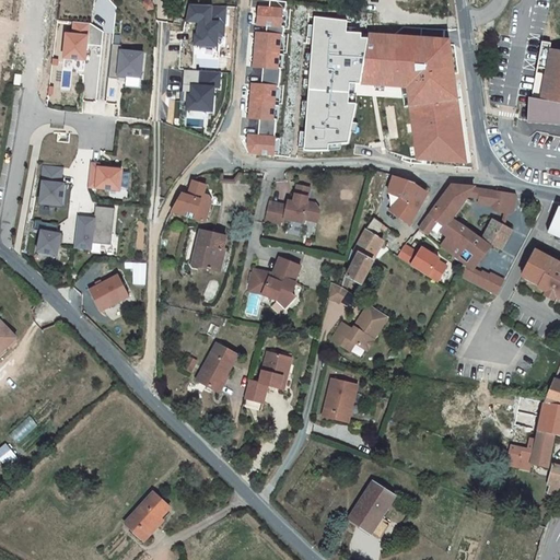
[(150,0),(149,0),(143,3),(148,11),(155,11),(154,4),(150,0)]
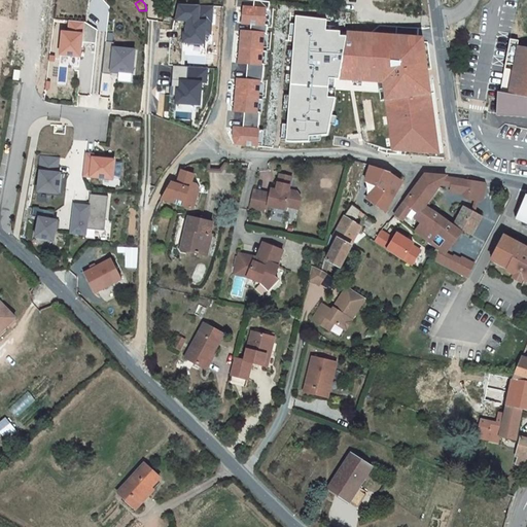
[(183,29),(183,41),(204,43),(204,34),(210,34),(212,7),(178,6),(176,20),(185,21),(185,29),(183,29)]
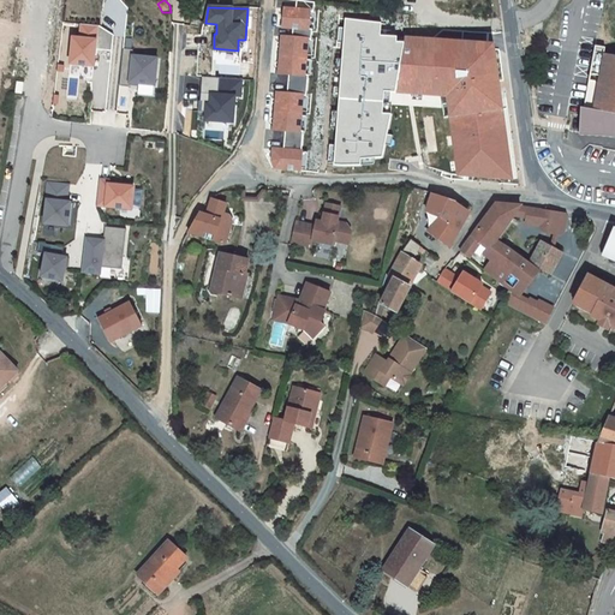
[(310,10),(284,7),(282,28),(309,30),(310,10)]
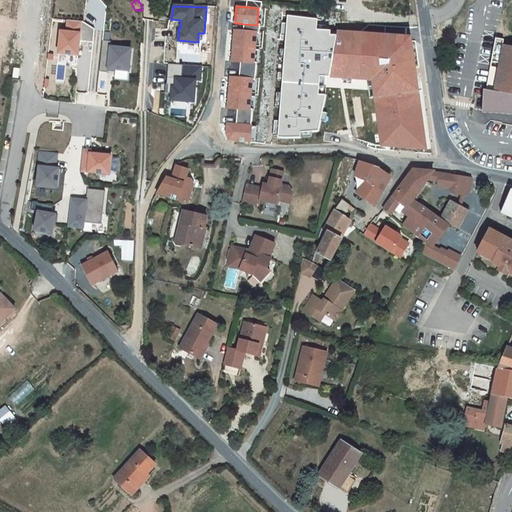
[(317,19),(287,16),(286,23),(285,35),(279,121),(278,134),(278,138),(311,137),(312,130),(318,130),(326,94),(321,94),(322,75),(329,76),(337,35),(330,34),(330,30),(317,28),(317,19)]
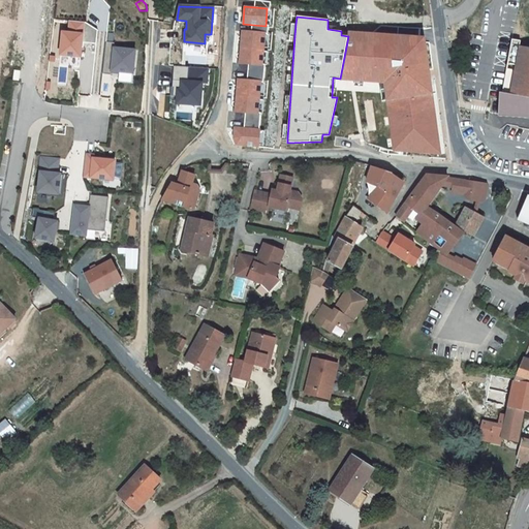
[(86,22),(70,21),(69,33),(63,32),(60,55),(81,57),(82,42),(96,44),(98,30),(86,22)]
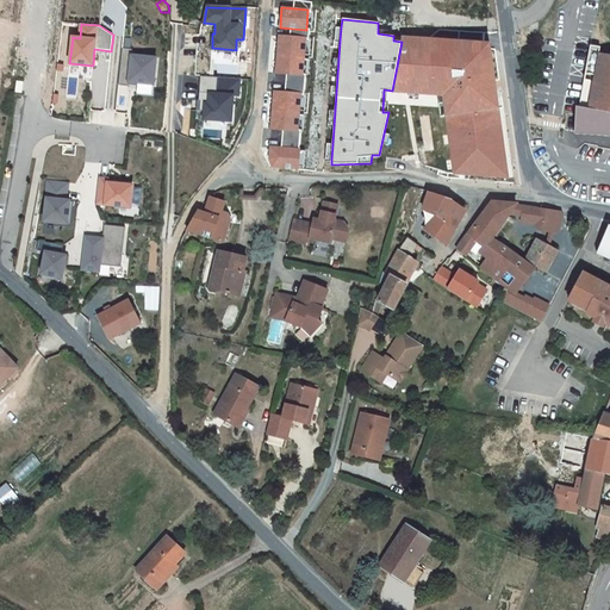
[(306,38),(279,36),(275,73),(304,75),(306,38)]
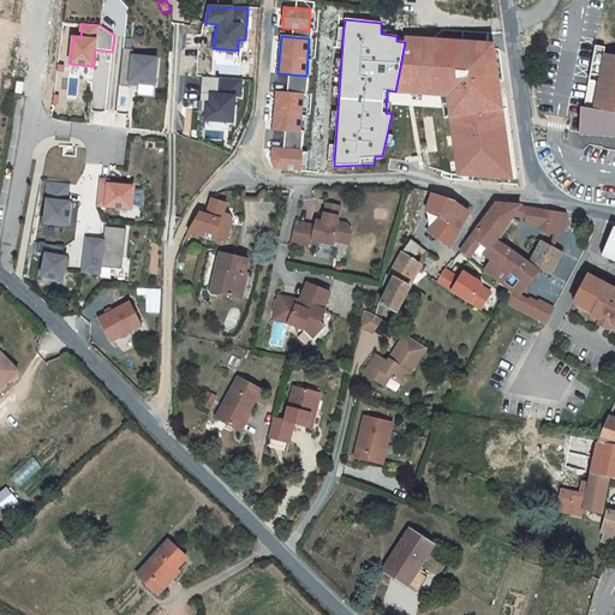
[(405,42),(395,91),(447,96),(458,174),(513,177),(494,45),(405,37),(405,42)]
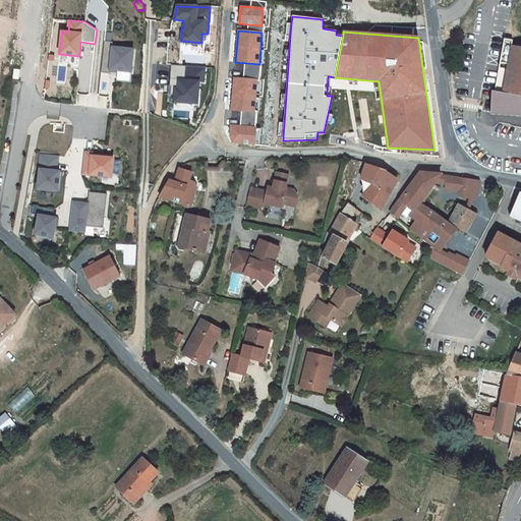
[(520,47),(512,46),(513,35),(505,34),(501,57),(506,58),(505,64),(507,65),(507,69),(504,69),(503,73),(506,74),(505,79),(502,78),(502,84),(504,85),(501,101),(503,105),(509,106),(510,104),(512,104),(514,109),(520,110),(520,47)]
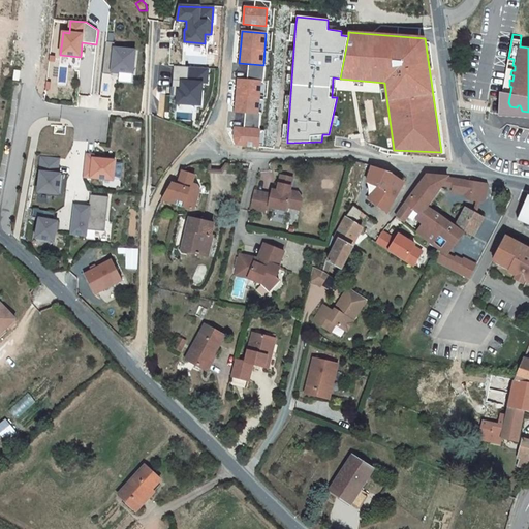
[(115,42),(106,41),(102,73),(112,74),(112,73),(112,71),(119,72),(133,73),(135,51),(115,48),(115,42)]
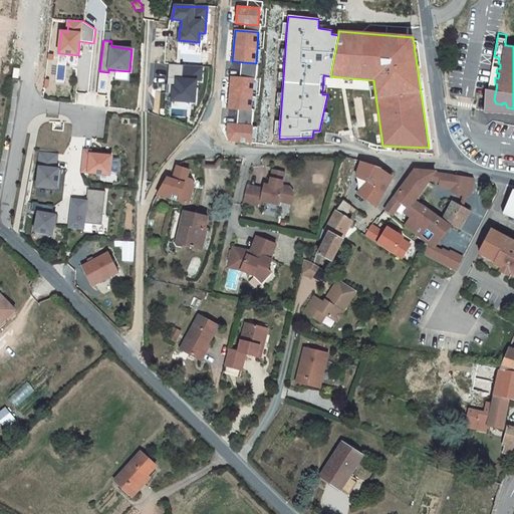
[(176,77),(176,86),(172,85),(172,100),(194,102),(196,80),(201,80),(202,66),(183,65),(183,78),(176,77)]
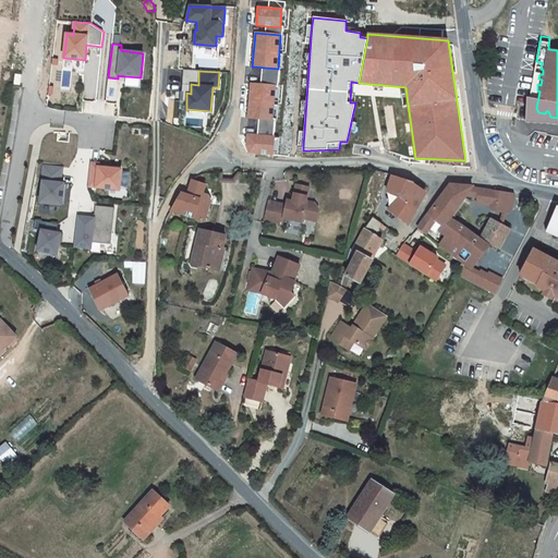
[(275,85),(251,83),(247,116),(271,119),(275,85)]
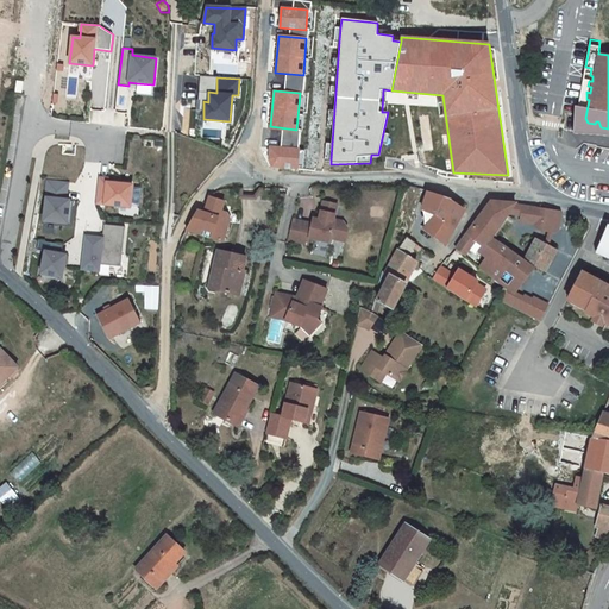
[(299,149),(270,146),(269,161),(272,167),(296,168),(299,149)]
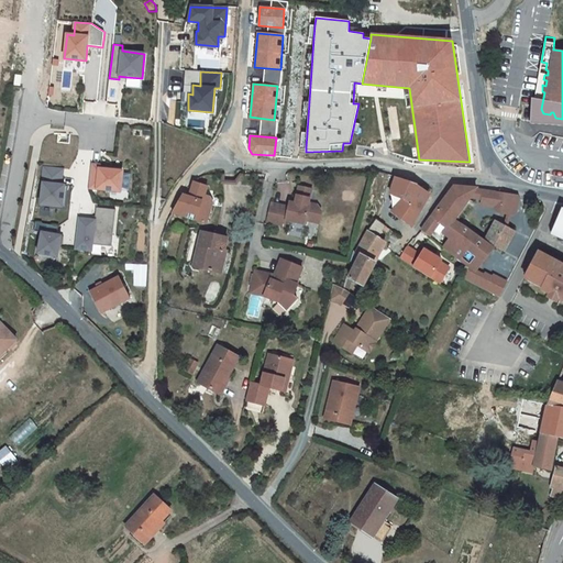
[(100,165),(91,164),(88,188),(121,191),(123,172),(99,168),(100,165)]
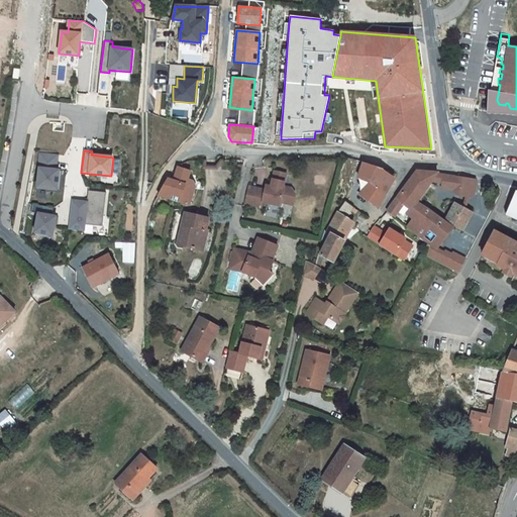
[(58,154),(40,152),(38,167),(39,168),(37,186),(59,189),(60,178),(58,178),(60,169),(57,169),(58,154)]
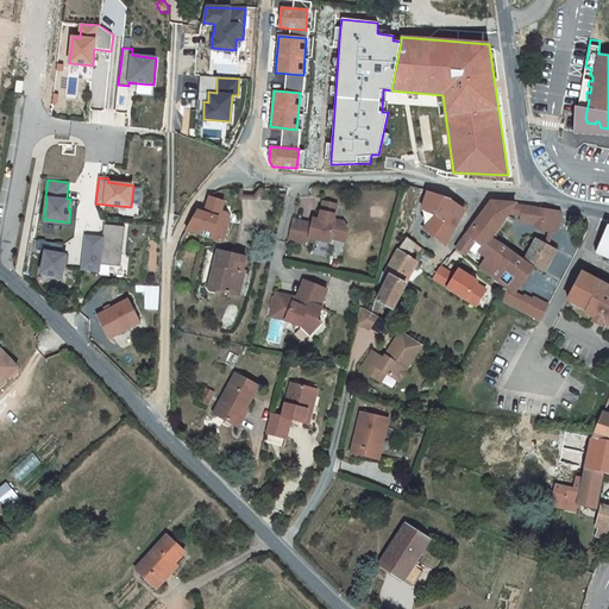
[(449,199),(427,192),(421,209),(437,212),(425,226),(443,244),(463,213),(450,203),(450,200),(450,199),(449,199)]
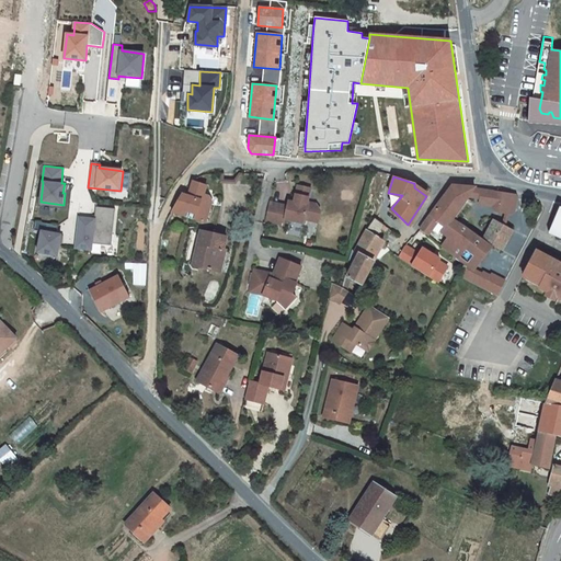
[(204,195),(206,185),(194,182),(190,194),(191,194),(203,197),(204,195)]
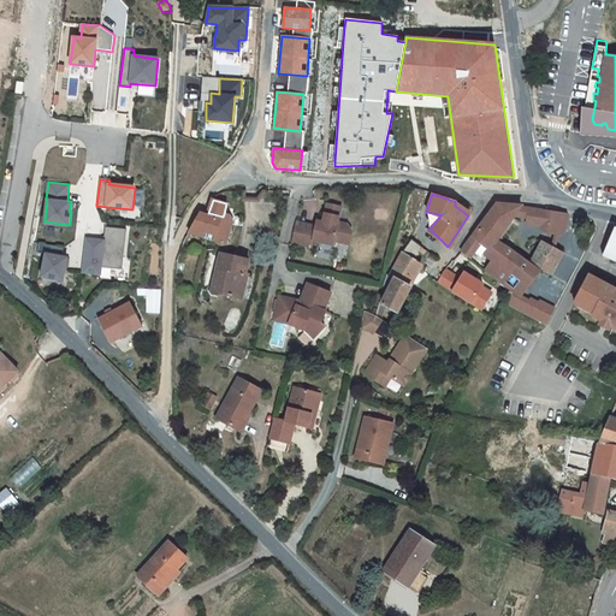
[(496,203),(472,238),(460,254),(468,260),(473,254),(480,246),(487,252),(483,256),(491,262),(484,272),(510,292),(520,298),(539,274),(538,274),(528,266),(499,242),(515,217),(522,206),(496,203)]
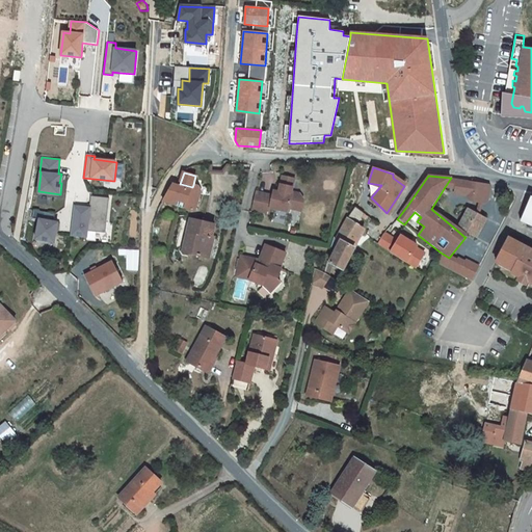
[(259,192),(254,210),(269,214),(271,208),(289,213),(289,209),(301,212),(304,202),(300,195),(292,193),(295,180),(284,177),(280,193),(274,191),(273,196),(259,192)]
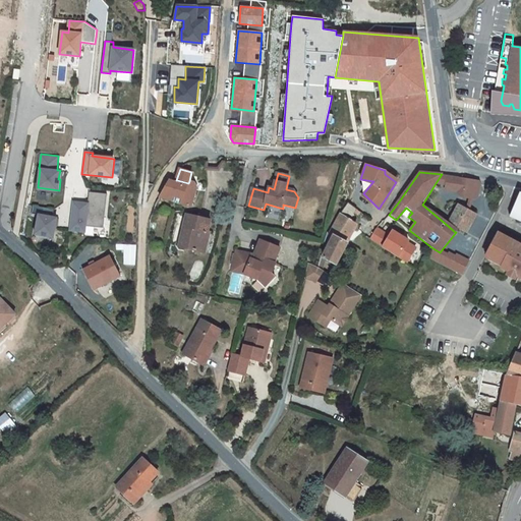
[(449,176),(442,174),(436,183),(446,186),(449,176)]
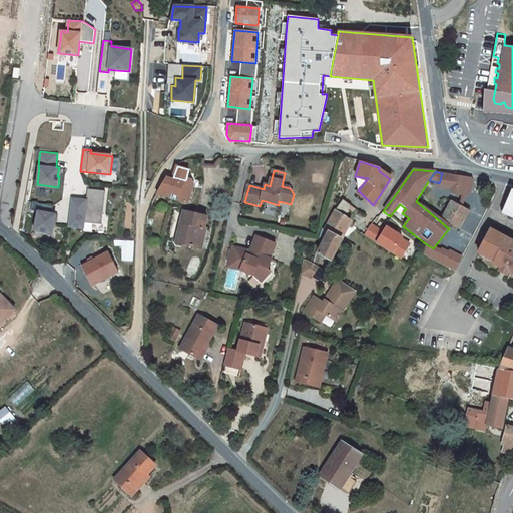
[(442,173),(439,183),(439,186),(456,189),(455,194),(465,197),(470,195),(474,182),(469,182),(470,178),(442,173)]
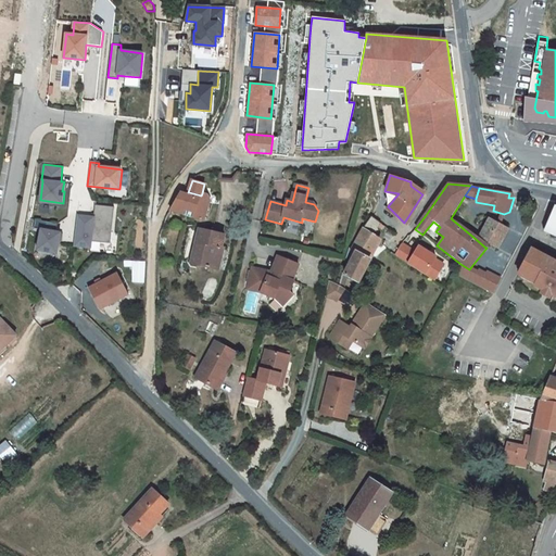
[(178,196),(171,210),(184,213),(185,209),(196,212),(193,218),(203,220),(210,203),(219,204),(219,196),(207,194),(202,193),(201,196),(189,192),(188,196),(186,198),(178,196)]
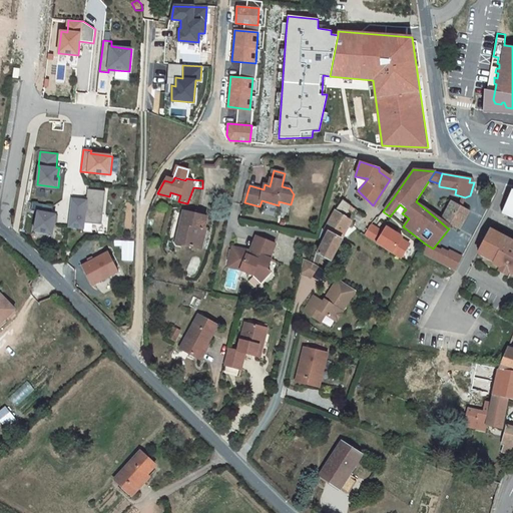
[(512,187),(502,211),(512,215),(512,187)]
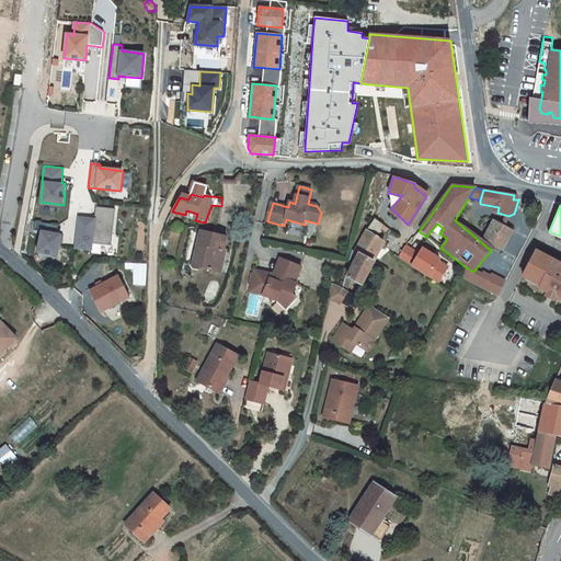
[(94,219),(78,217),(75,248),(92,250),(92,243),(112,245),(115,209),(95,207),(94,219)]
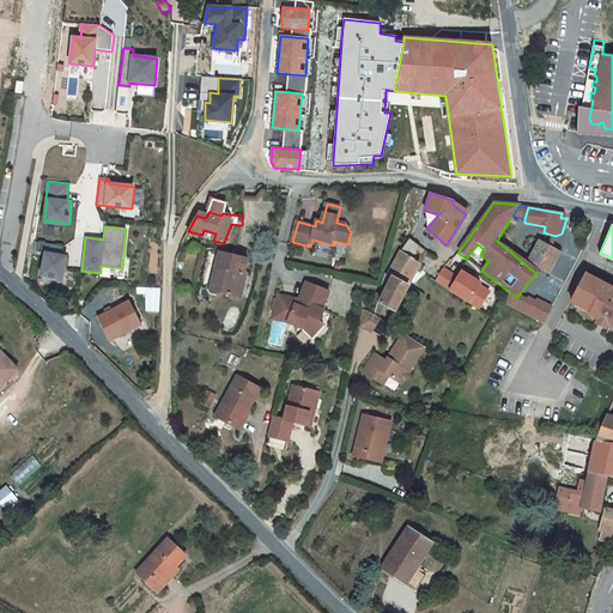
[(412,238),(400,252),(411,256),(419,246),(412,238)]
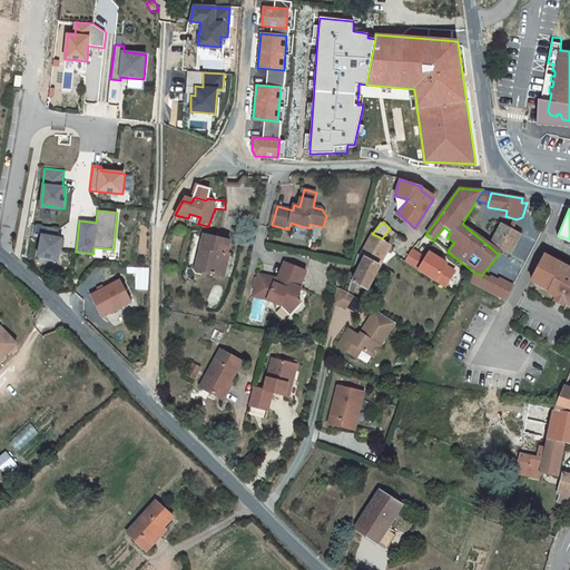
[(60,229),(37,225),(36,234),(42,235),(39,256),(59,261),(64,238),(58,238),(60,229)]
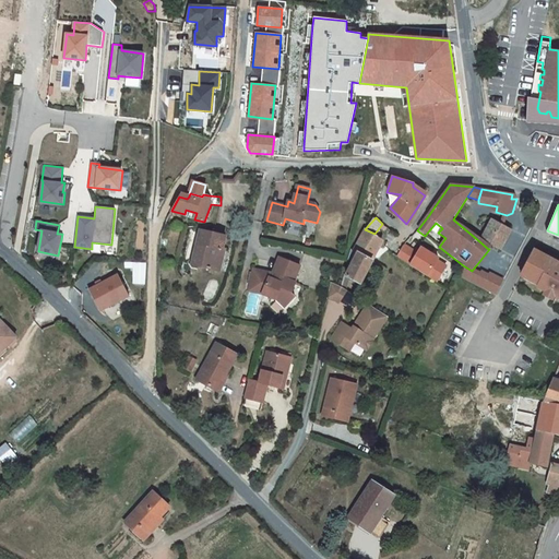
[(500,251),(510,233),(490,221),(480,239),(490,245),(500,251)]
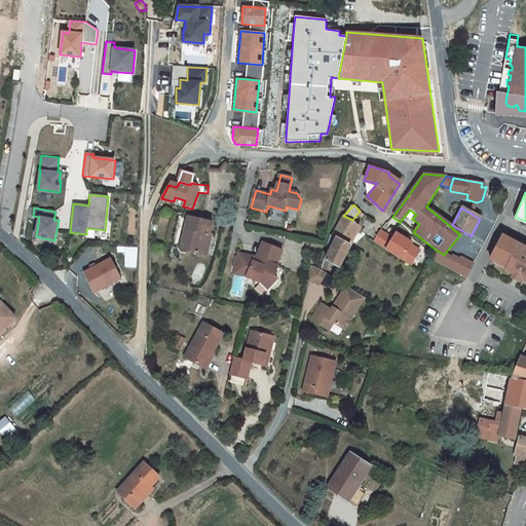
[(410,210),(404,217),(410,222),(412,219),(416,215),(410,210)]
